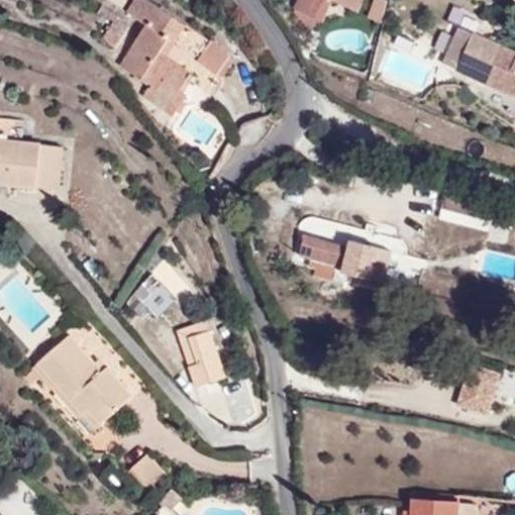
[(233,43),(152,0),(132,0),(126,11),(144,21),(120,71),(123,74),(131,77),(159,22),(209,50),(194,80),(218,93),(231,68),(225,63),(233,43)]
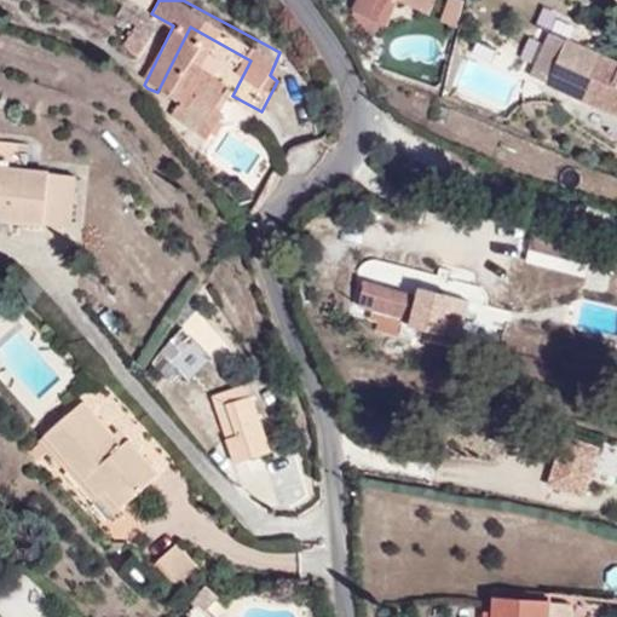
[(359,0),(350,24),(378,36),(381,28),(387,30),(398,6),(428,19),(437,0),(359,0)]
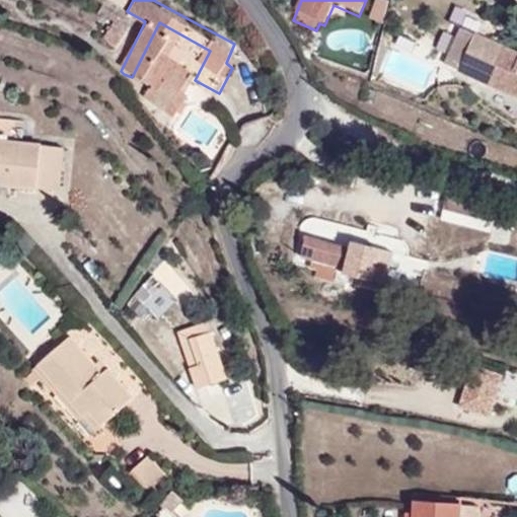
[(386,4),(377,0),(376,0),(368,20),(377,24),(386,4)]
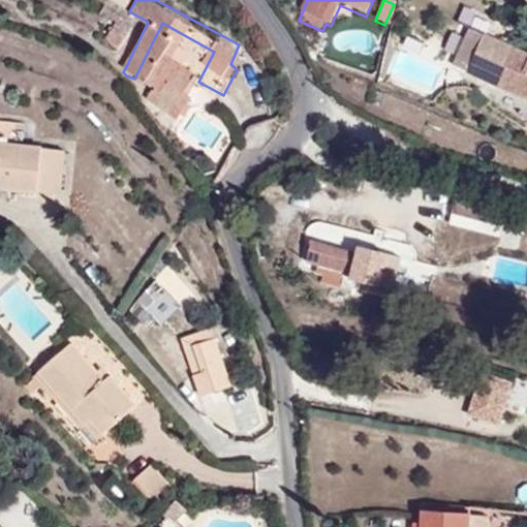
[(120,55),(132,27),(98,8),(84,36),(120,55)]
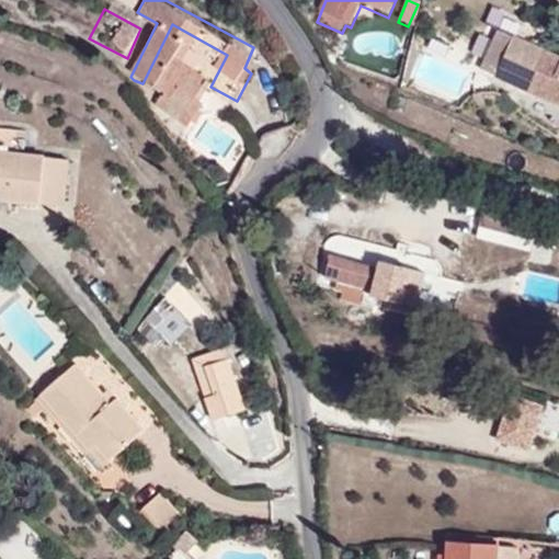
[(191,125),(227,55),(172,24),(143,83),(141,86),(161,95),(156,106),(191,125)]
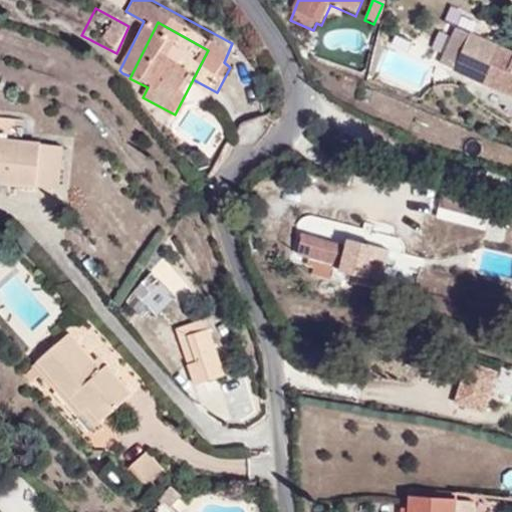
[(444,65),(511,93),(511,52),(459,29),(444,65)]
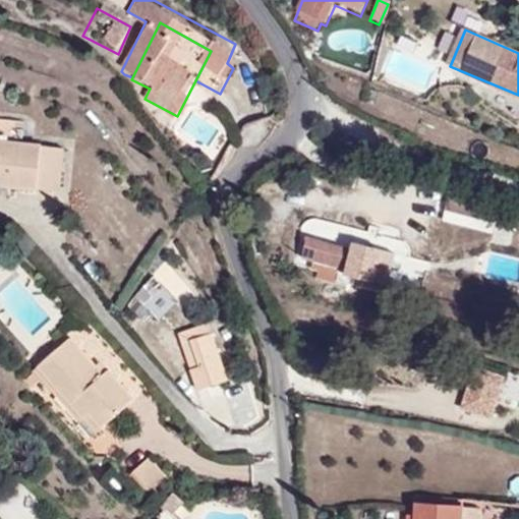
[(184,130),(212,145),(220,128),(192,114),(184,130)]
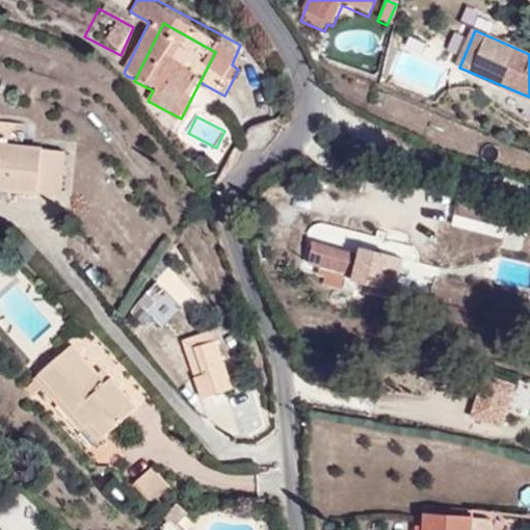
[(77,146),(0,137),(0,181),(73,189),(77,146)]
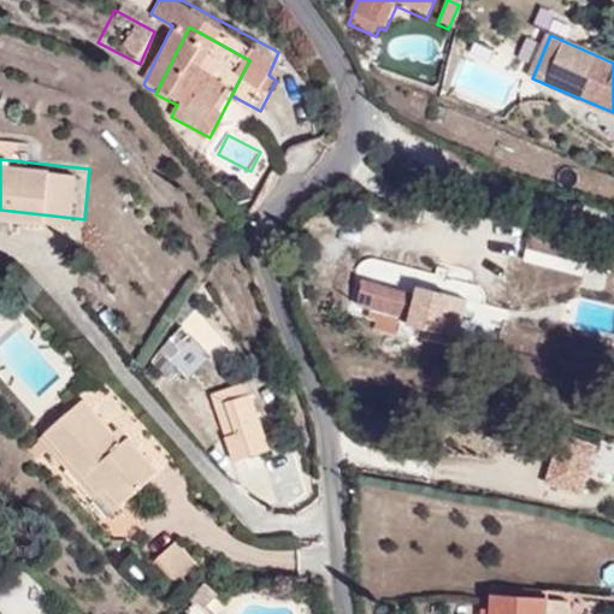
[(547,234),(549,223),(491,212),(486,244),(543,254),(596,267),(601,246),(547,234)]
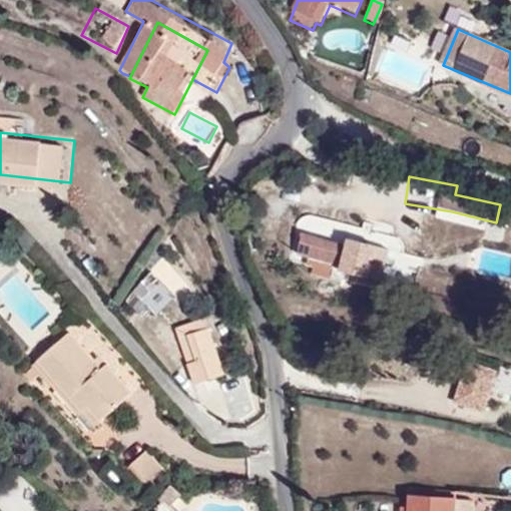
[(376,279),(385,252),(356,244),(354,249),(310,239),(305,259),(349,271),(349,278),(359,276),(376,279)]
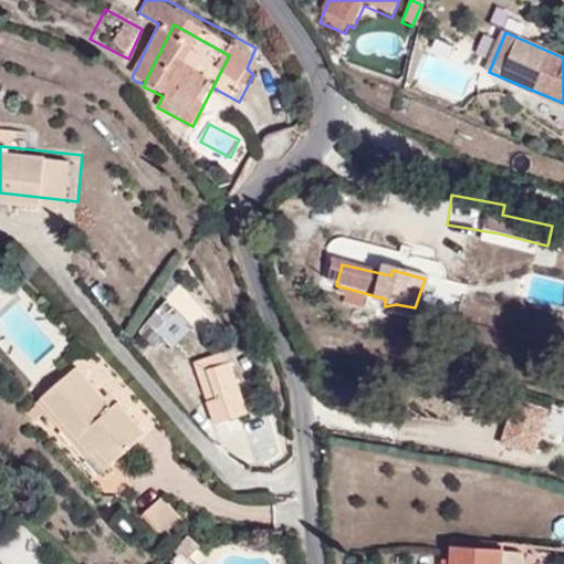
[(247,414),(229,350),(208,355),(219,397),(205,401),(211,424),(247,414)]
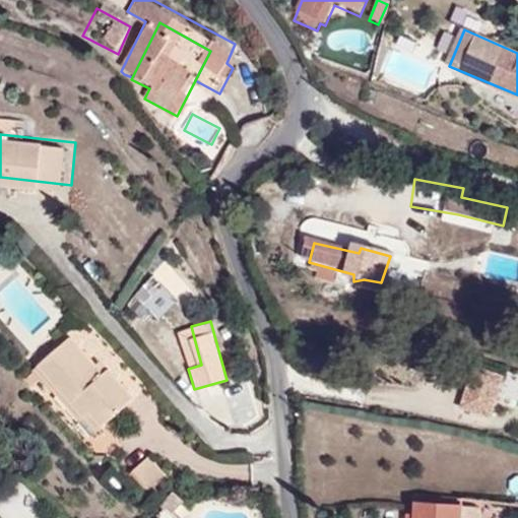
[(201,365),(191,326),(177,329),(188,369),(201,365)]
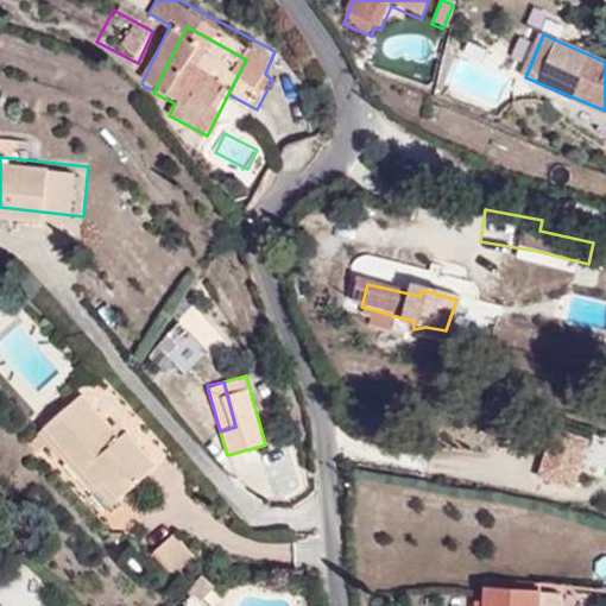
[(125,435),(84,391),(44,429),(60,448),(73,460),(83,449),(124,493),(157,461),(128,430),(125,435)]
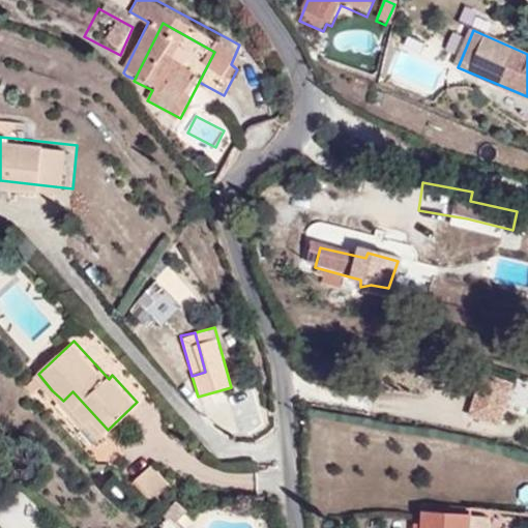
[(472,417),(484,421),(487,412),(496,414),(496,412),(503,414),(512,387),(485,378),(472,417)]
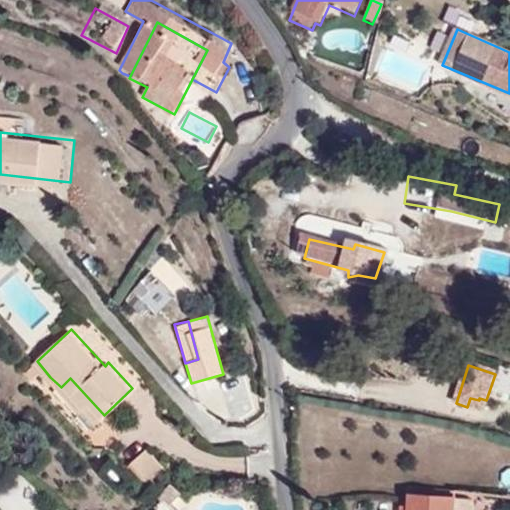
[(104,415),(70,378),(61,387),(54,394),(68,411),(72,409),(90,429),(104,415)]
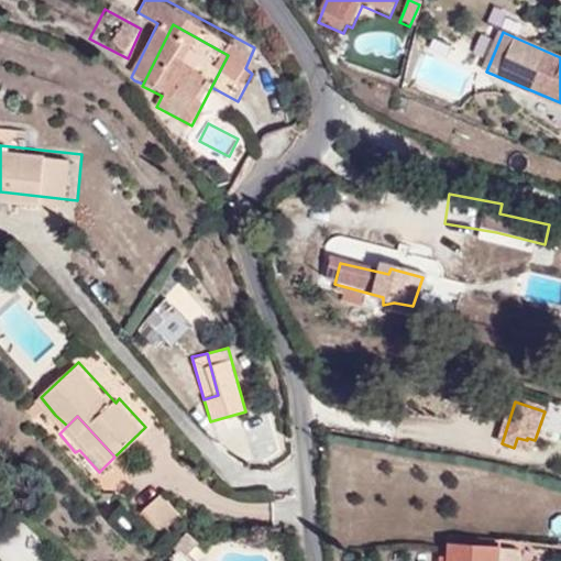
[(531,453),(535,440),(527,438),(527,440),(517,438),(514,448),(531,453)]
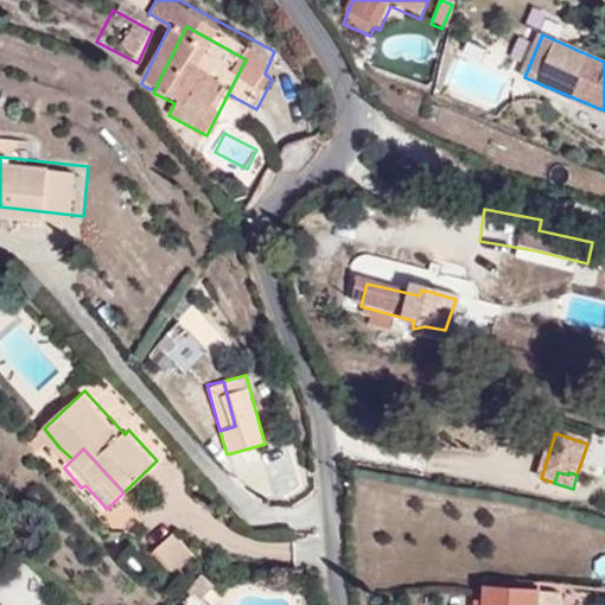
[(174,575),(196,556),(174,532),(152,549),(174,575)]
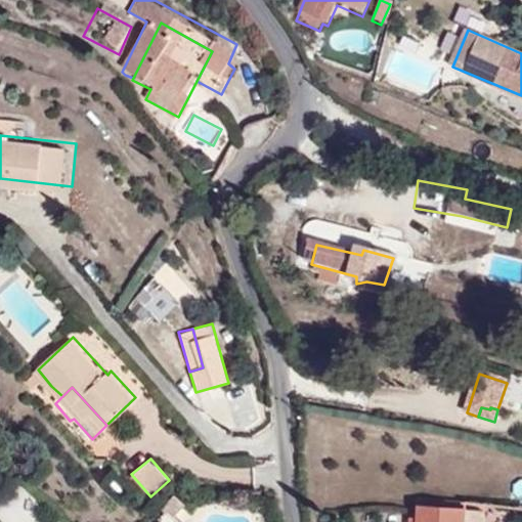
[(0,483),(8,474),(0,466),(0,483)]
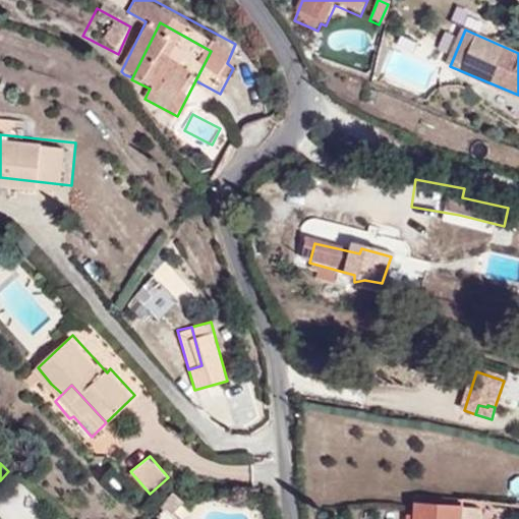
[(459,518),(460,507),(418,505),(417,518),(459,518)]
